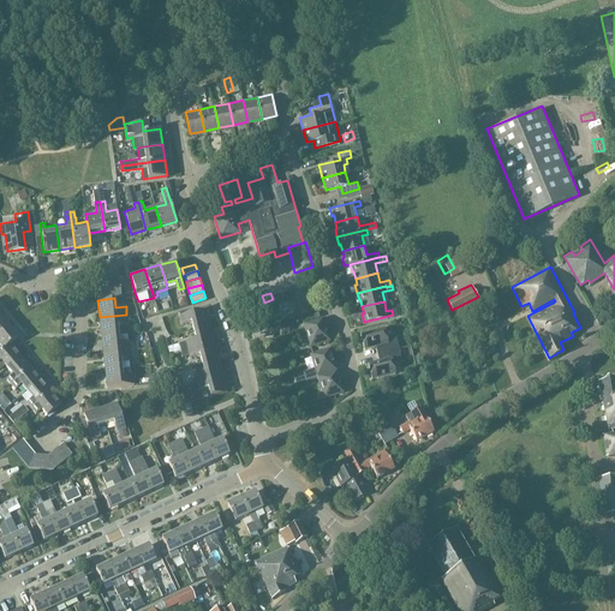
[(193,328),(210,324),(206,307),(179,313),(181,323),(191,321),(193,328)]
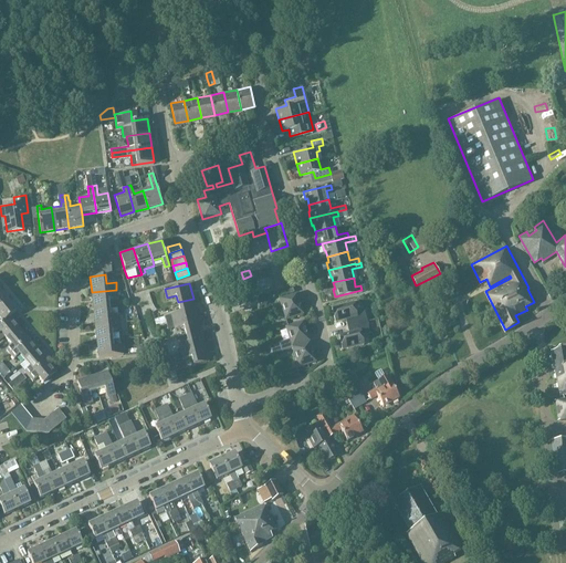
[(250,292),(253,300),(261,298),(258,289),(250,292)]
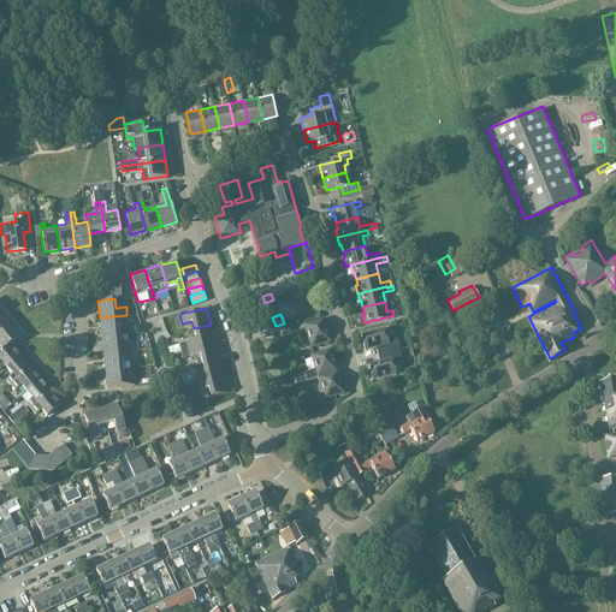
[(128,324),(126,315),(100,318),(101,334),(118,333),(118,325),(128,324)]
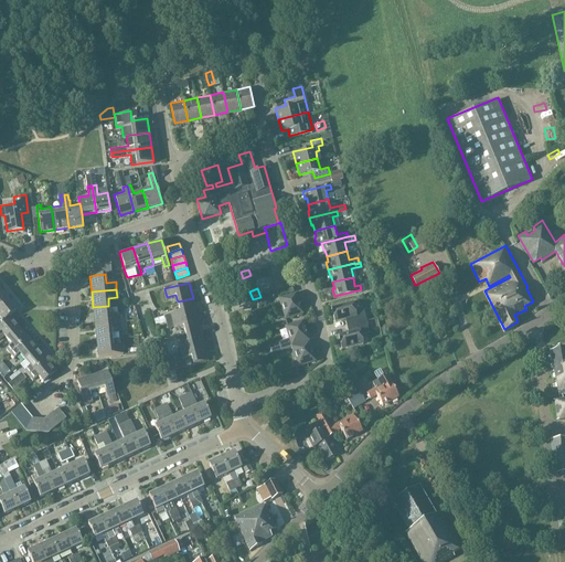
[(285,317),(302,311),(296,292),(279,296),(285,317)]
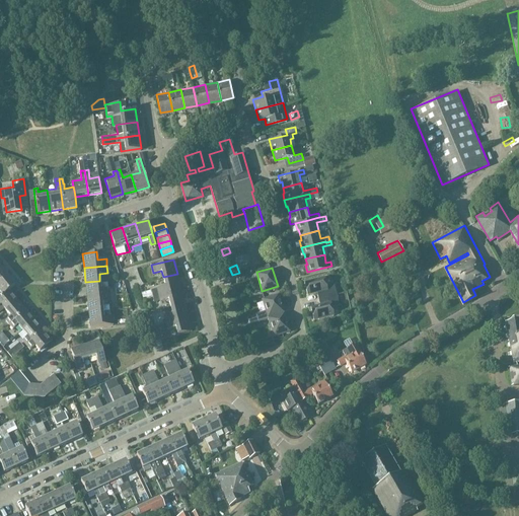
[(0,278),(0,295),(9,288),(14,283),(6,273),(0,278)]
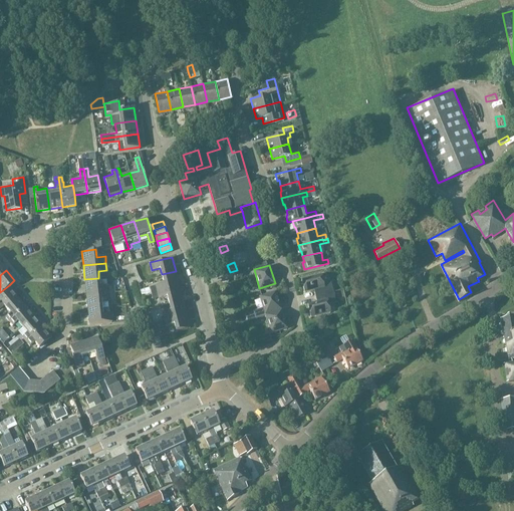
[(164,281),(155,283),(149,285),(151,292),(157,290),(179,285),(176,271),(162,274),(164,281)]
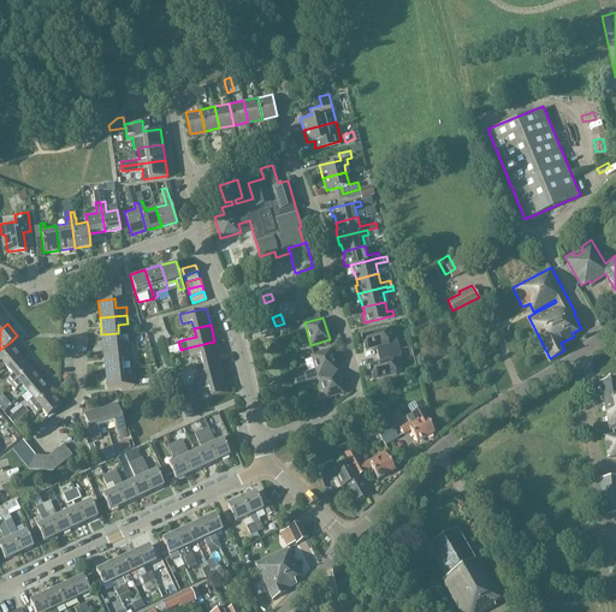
[(381,344),(384,351),(400,348),(396,334),(388,337),(385,327),(361,333),(365,348),(381,344)]
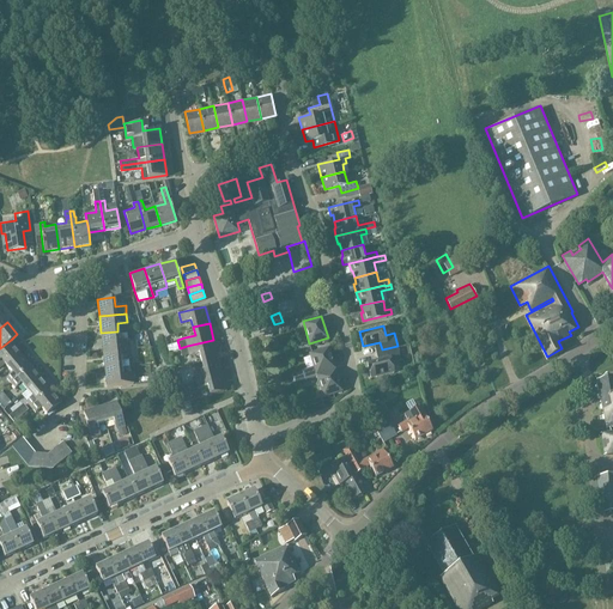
[(119,340),(117,332),(101,333),(103,349),(129,347),(128,339),(119,340)]
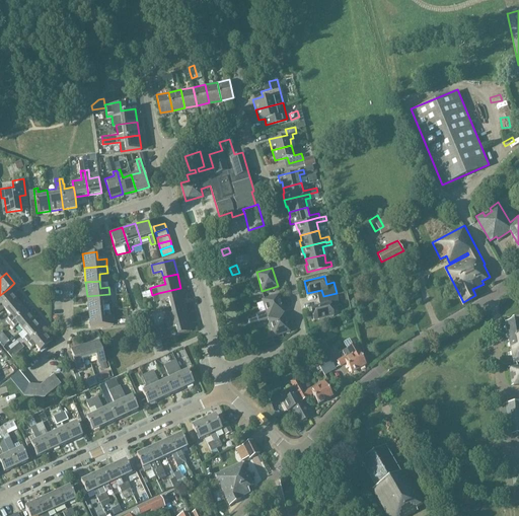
[(140,293),(146,292),(143,284),(137,285),(140,293)]
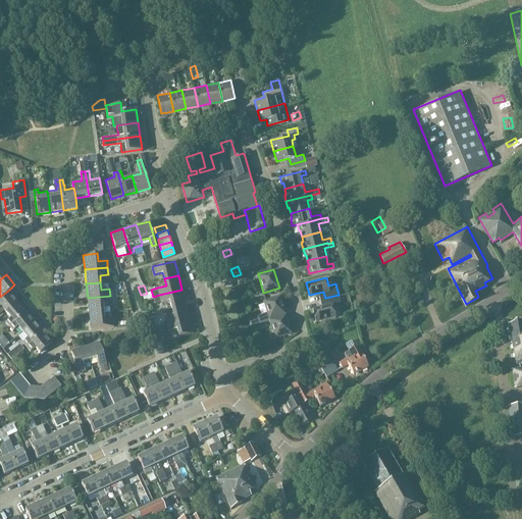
[(9,290),(0,297),(0,311),(4,308),(6,310),(18,300),(9,290)]
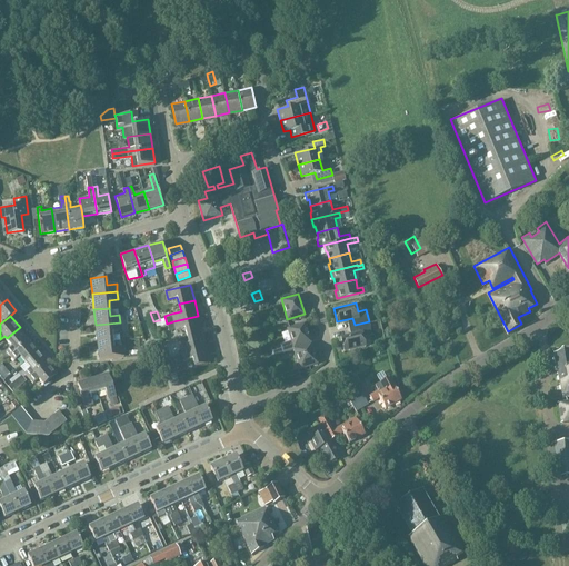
[(202,330),(198,316),(173,321),(173,323),(167,325),(168,329),(176,328),(176,329),(185,327),(187,335),(202,330)]
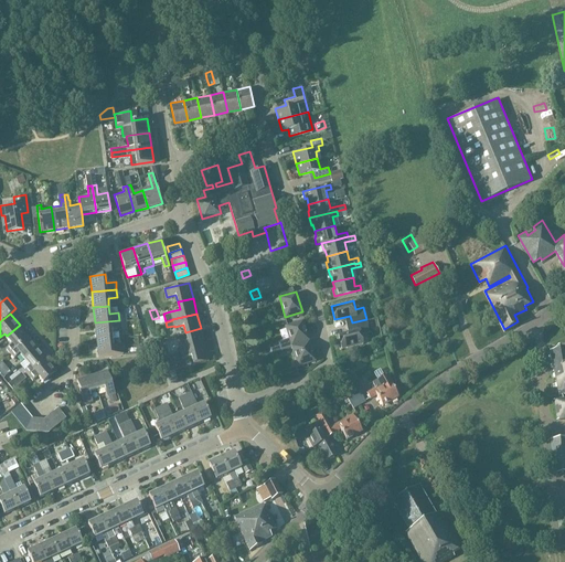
[(285,325),(291,345),(309,339),(302,319),(285,325)]
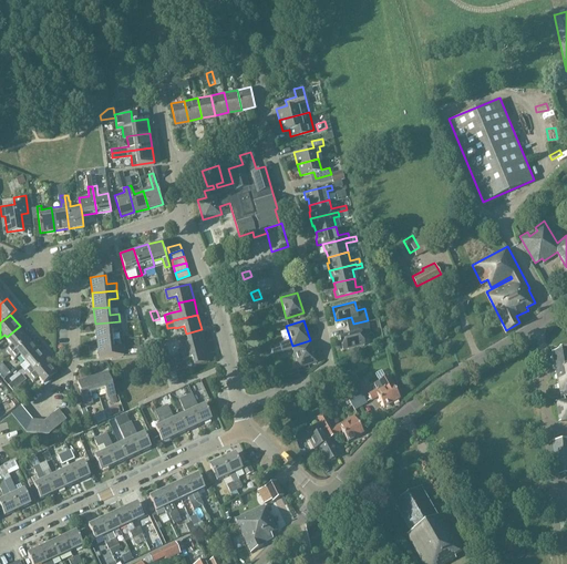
[(370,331),(368,320),(353,324),(354,330),(339,335),(342,348),(364,342),(362,334),(370,331)]
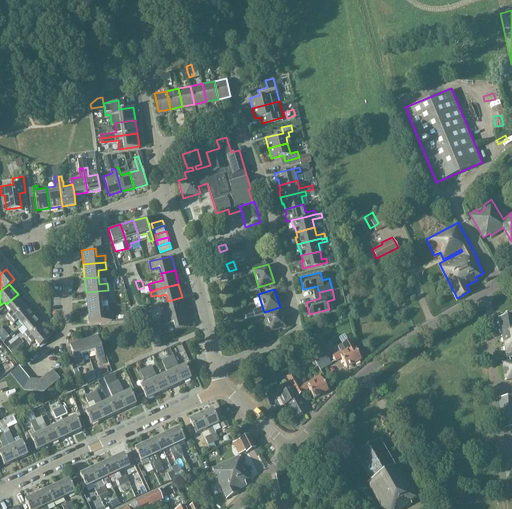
[(109,297),(108,290),(86,292),(87,307),(101,305),(101,298),(109,297)]
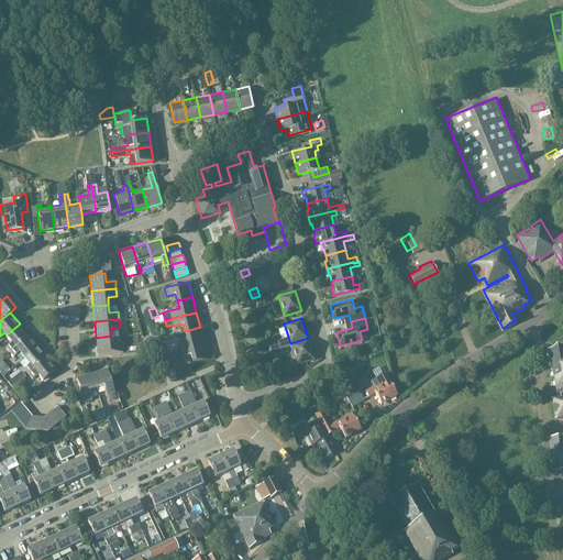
[(6,346),(10,350),(29,335),(20,324),(7,335),(11,341),(6,346)]
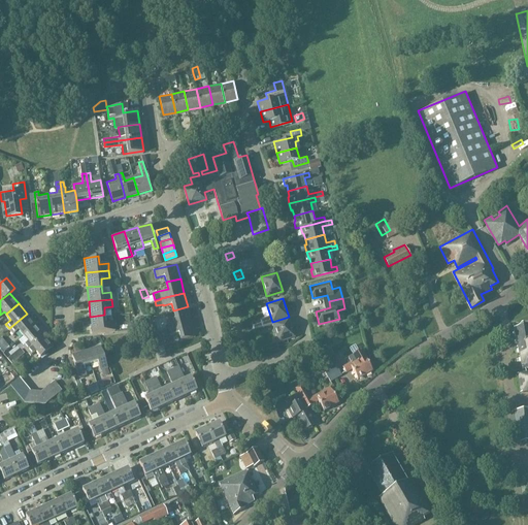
[(166,320),(168,327),(191,321),(188,306),(173,310),(175,318),(166,320)]
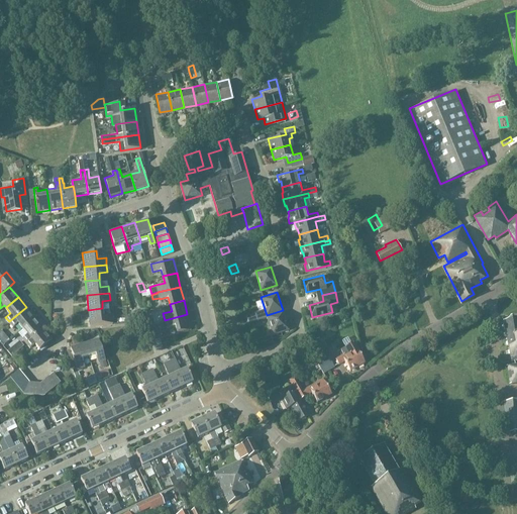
[(34,317),(26,307),(9,321),(13,326),(18,322),(22,327),(34,317)]
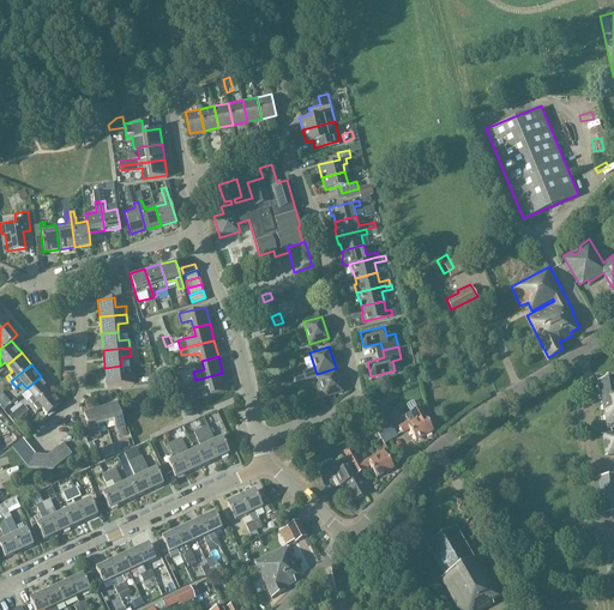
[(122,374),(121,366),(104,368),(107,385),(133,381),(132,373),(122,374)]
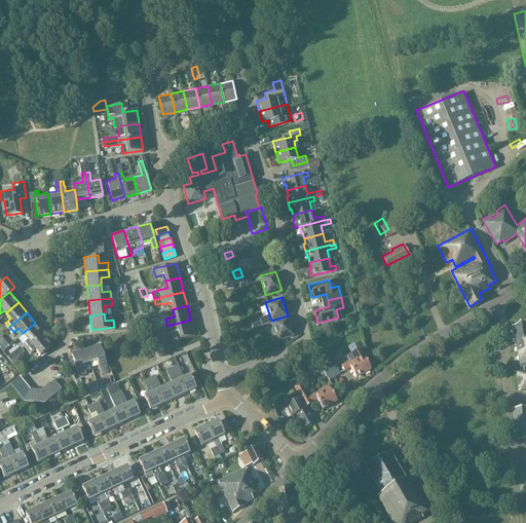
[(224,333),(236,330),(233,315),(221,319),(224,333)]
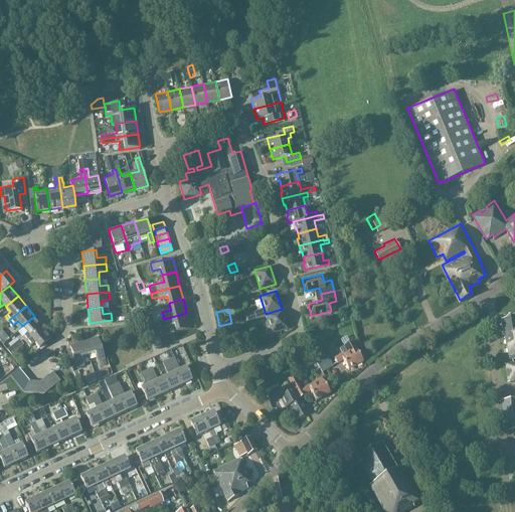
[(288,327),(282,309),(266,314),(272,332),(288,327)]
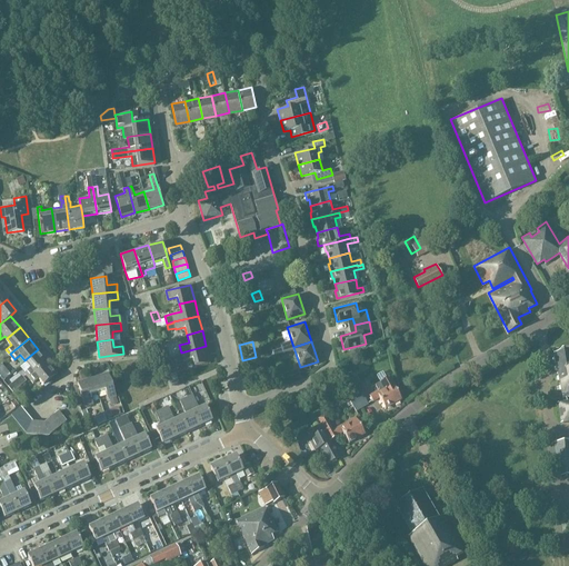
[(210,361),(206,346),(181,353),(183,360),(192,358),(195,366),(210,361)]
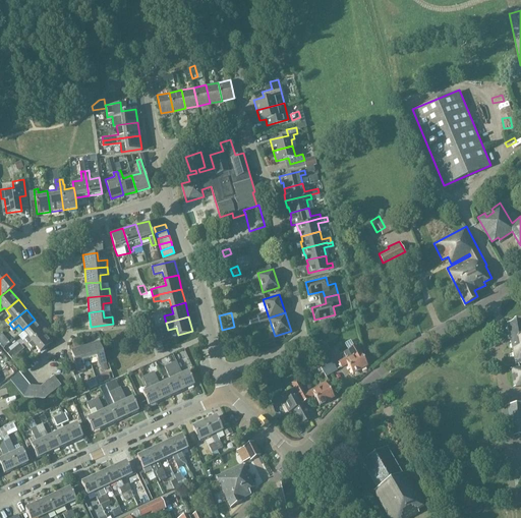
[(515,361),(520,360),(520,319),(507,323),(515,361)]
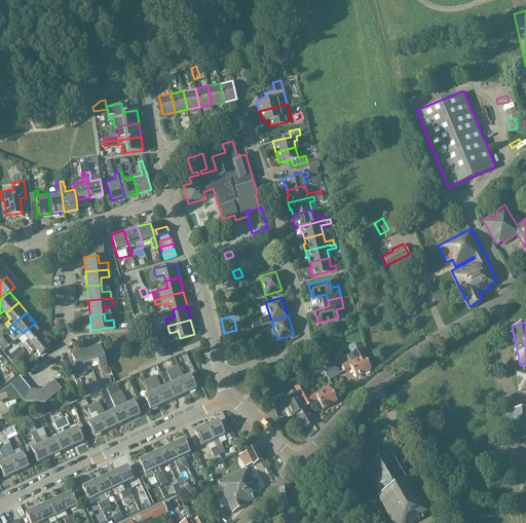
[(44,333),(35,323),(23,333),(28,339),(23,343),(27,347),(44,333)]
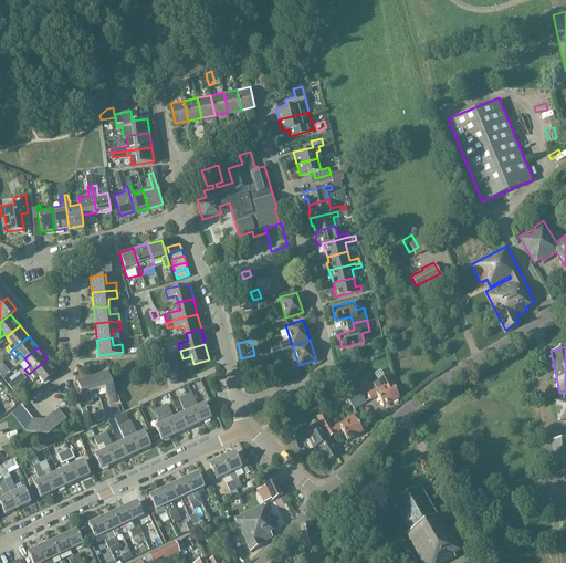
[(56,369),(48,358),(29,374),(33,379),(38,375),(43,382),(56,369)]
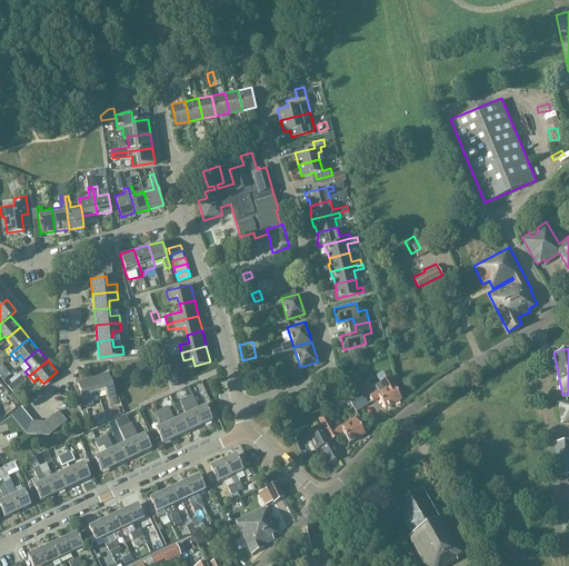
[(377,374),(380,380),(375,384),(378,388),(369,394),(372,399),(379,396),(386,407),(401,398),(393,384),(392,384),(388,376),(387,377),(382,370),(377,374)]
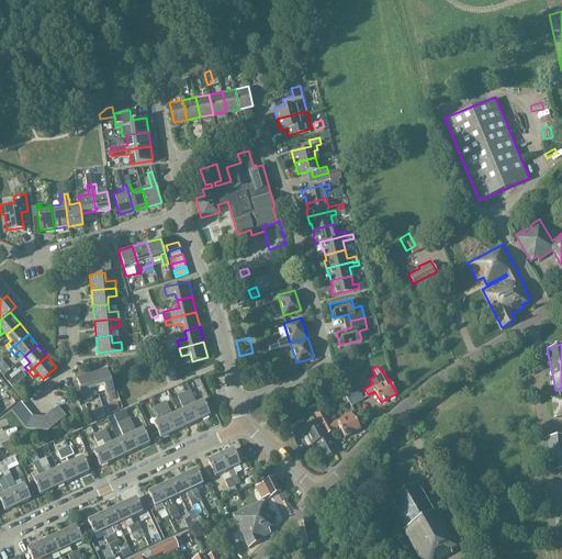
[(107,367),(91,371),(97,387),(103,383),(107,392),(114,390),(107,367)]
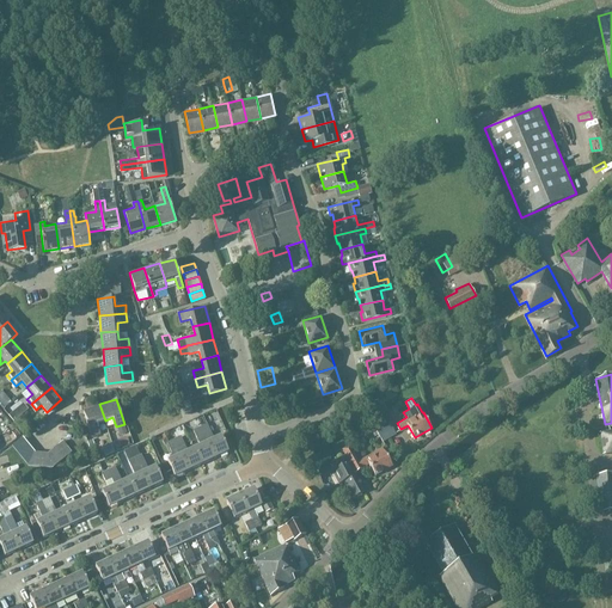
[(105,421),(99,404),(84,409),(91,435),(101,433),(97,423),(105,421)]
